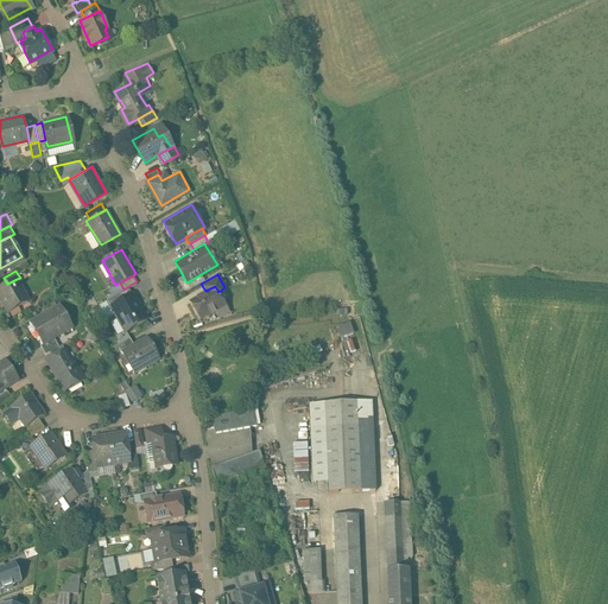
[(7,284),(0,287),(0,296),(8,310),(29,299),(17,279),(7,284)]
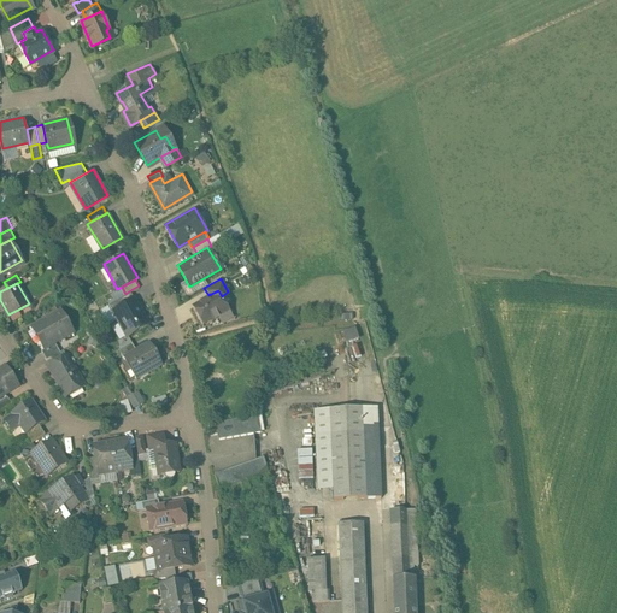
[(125,294),(109,302),(112,310),(134,296),(130,290),(125,294)]
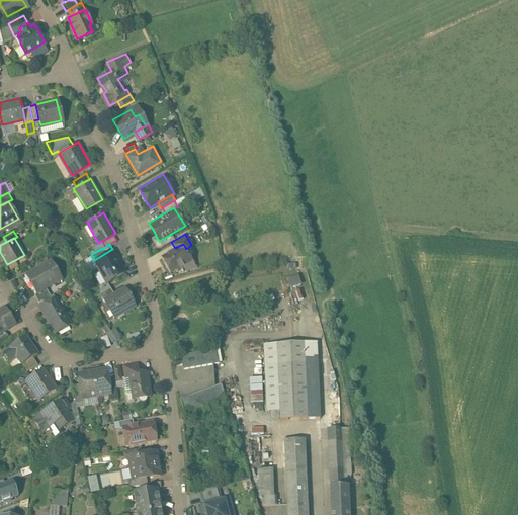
[(175,248),(162,256),(170,271),(177,267),(177,268),(192,259),(186,249),(183,244),(175,248)]
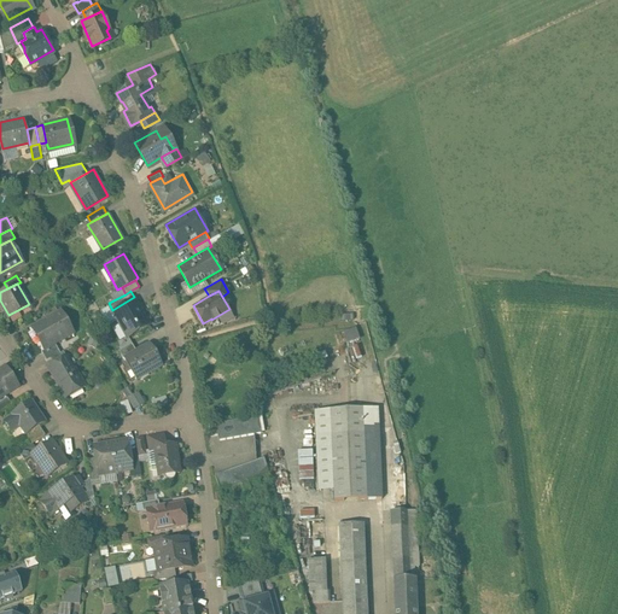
[(149,322),(134,297),(112,310),(127,334),(149,322)]
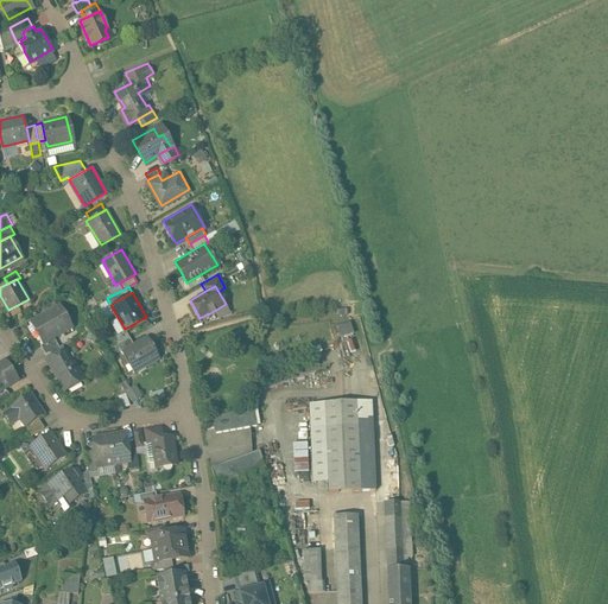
[(59,304),(33,318),(45,341),(54,336),(73,325),(59,304)]
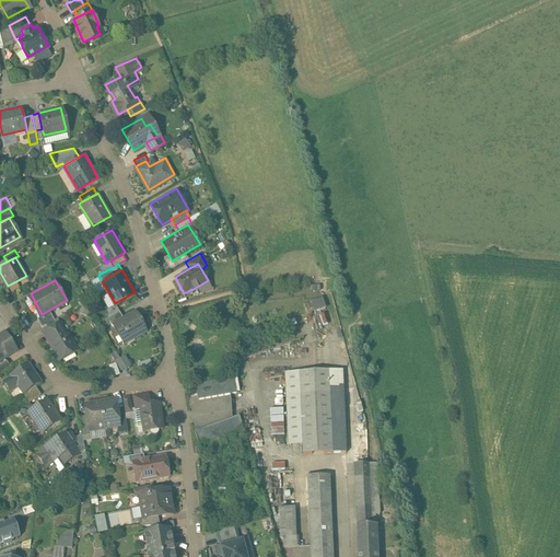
[(326,294),(311,299),(314,308),(329,303),(326,294)]
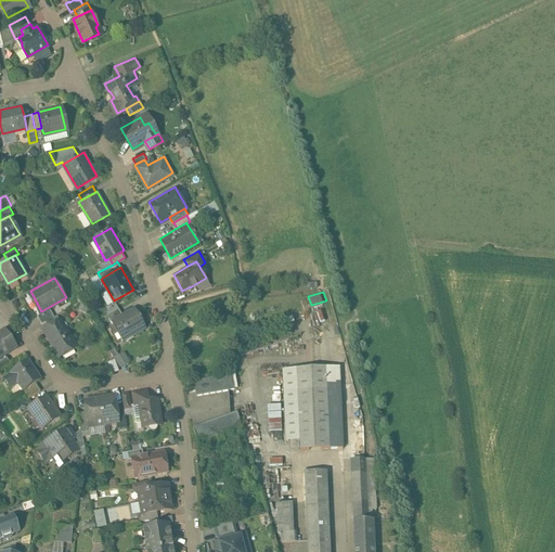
[(118,306),(106,312),(111,320),(112,320),(123,313),(118,306)]
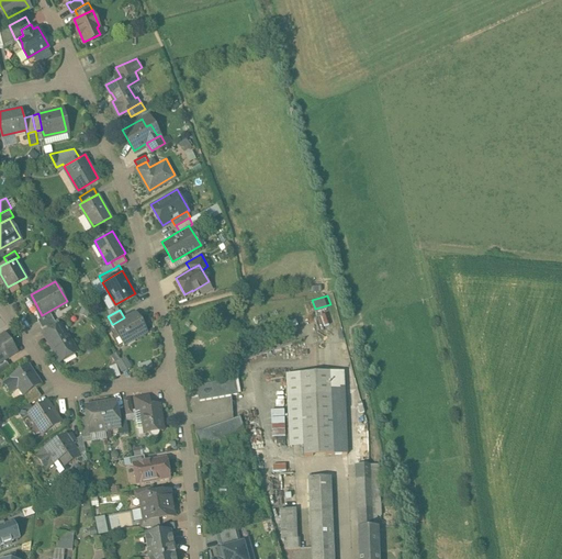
[(42,315),(37,317),(42,326),(46,324),(55,320),(49,311),(42,315)]
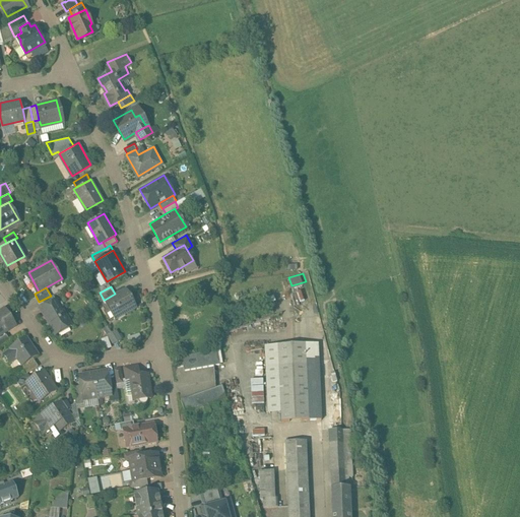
[(115,294),(105,300),(114,317),(135,305),(125,287),(115,294)]
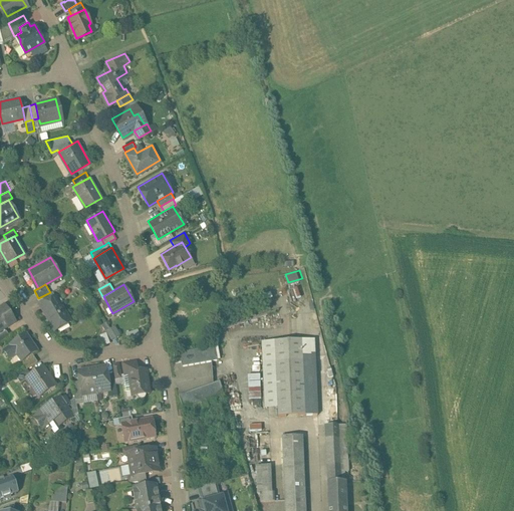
[(50,292),(42,296),(45,301),(55,295),(52,290),(50,292)]
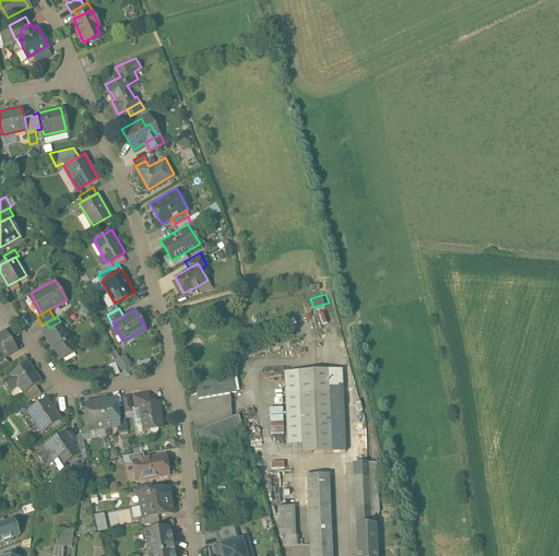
[(49,328),(44,331),(58,355),(74,346),(60,321),(49,328)]
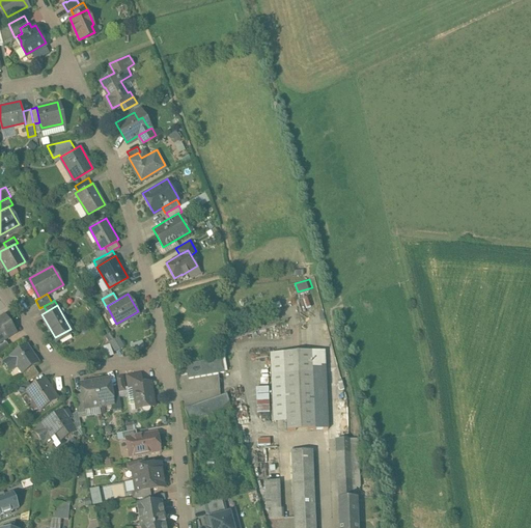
[(0,340),(16,331),(4,312),(0,315),(0,340)]
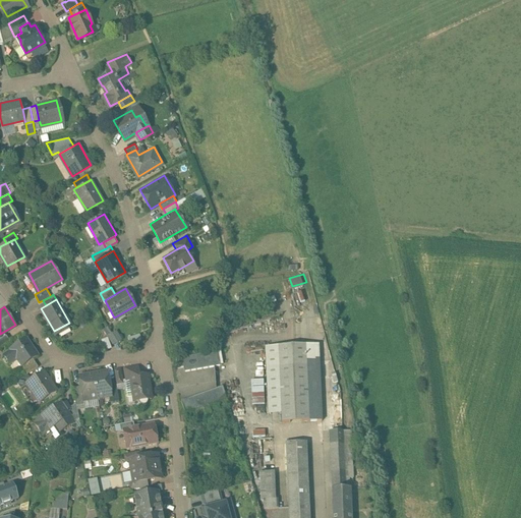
[(117,340),(113,332),(109,334),(113,342),(117,340)]
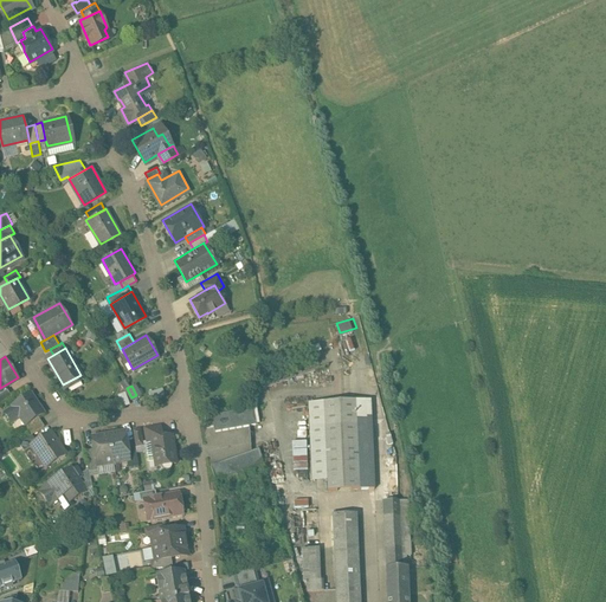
[(7,388),(0,392),(0,401),(12,395),(7,388)]
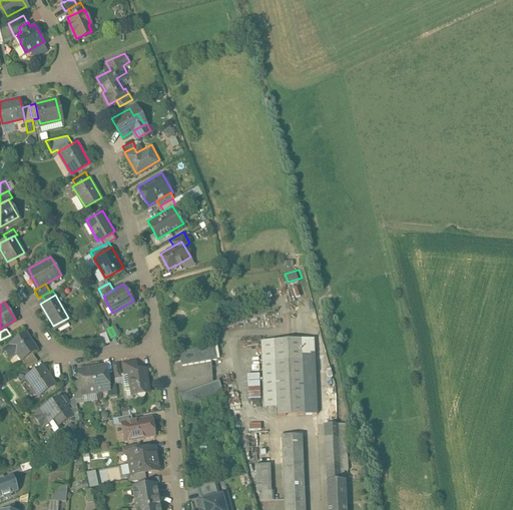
[(105,331),(100,333),(103,343),(109,341),(105,331)]
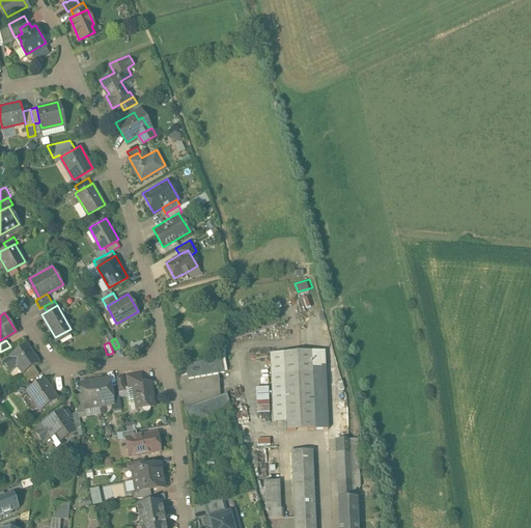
[(38,361),(26,343),(10,354),(10,355),(3,360),(9,369),(18,364),(22,370),(22,371),(33,364),(38,361)]
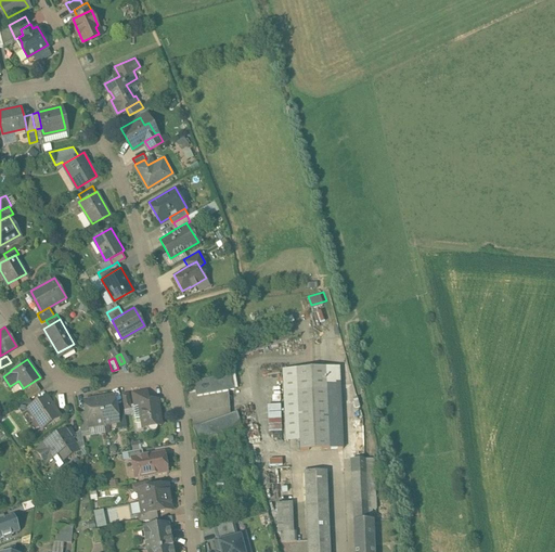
[(325,364),(296,367),(283,367),(286,438),(299,437),(299,448),(328,447),(325,364)]
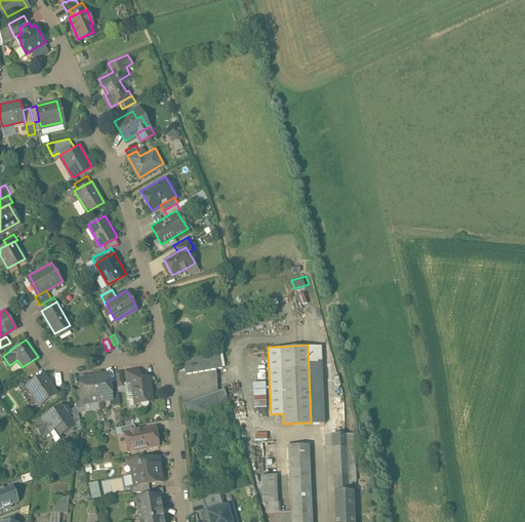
[(321,345),(308,345),(311,423),(324,422),(321,345)]
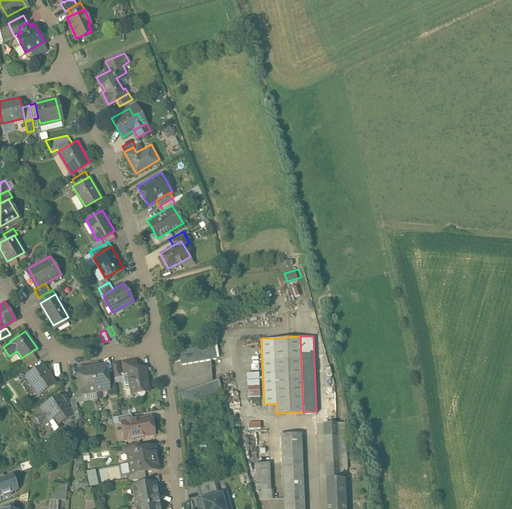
[(214,343),(208,344),(210,358),(216,357),(214,343)]
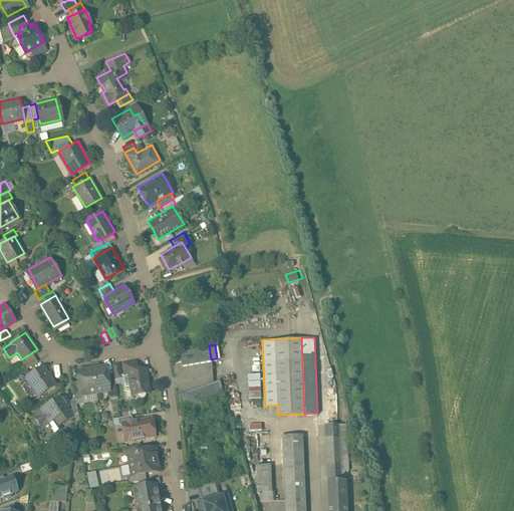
[(209,345),(203,346),(205,360),(211,359),(209,345)]
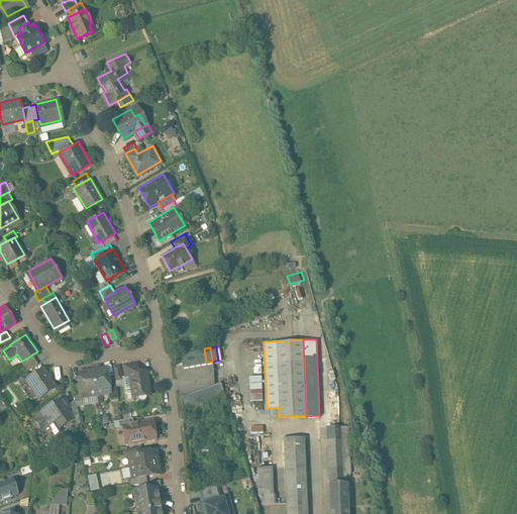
[(204,348),(198,349),(201,364),(206,363),(204,348)]
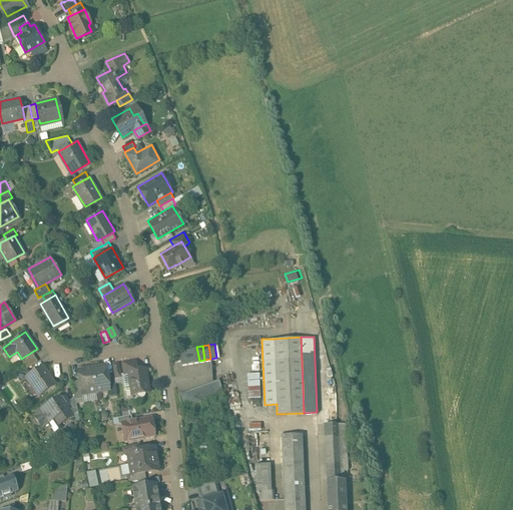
[(196,347),(190,348),(193,362),(199,361),(196,347)]
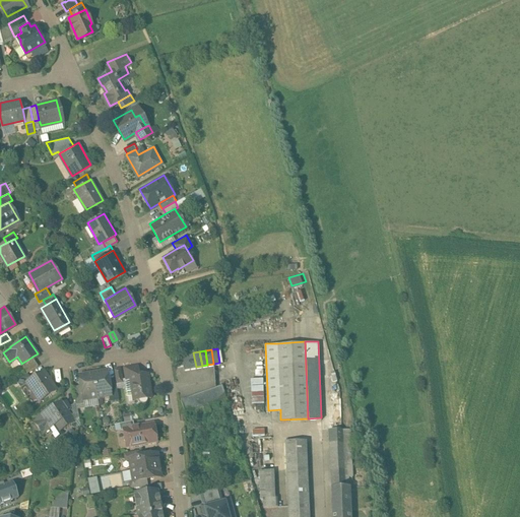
[(193,352),(187,353),(190,368),(196,367),(193,352)]
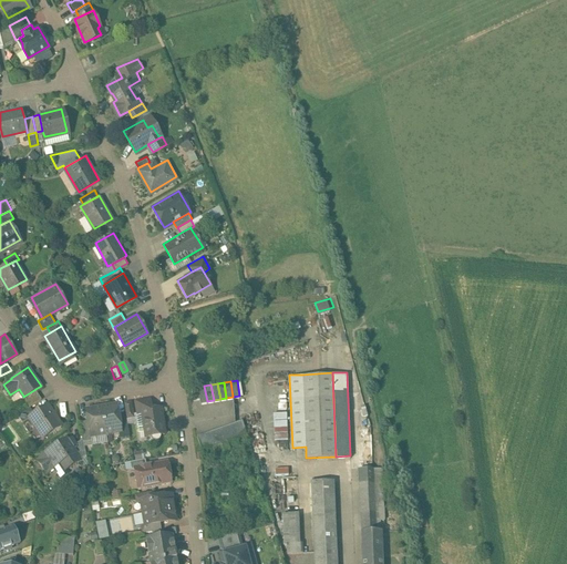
[(204,386),(198,387),(199,397),(200,402),(207,401),(204,386)]
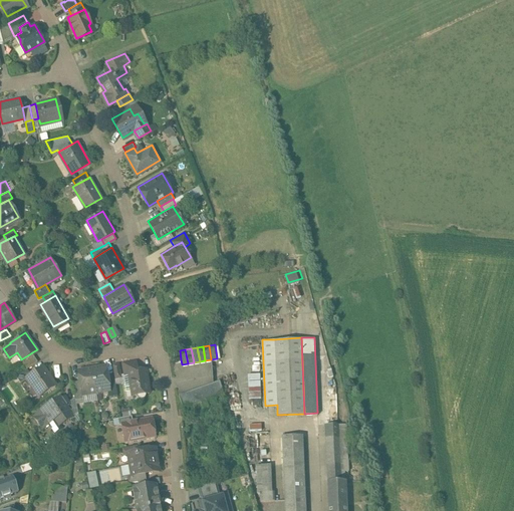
[(32,352),(21,359),(21,358),(19,359),(25,368),(27,367),(37,360),(32,352)]
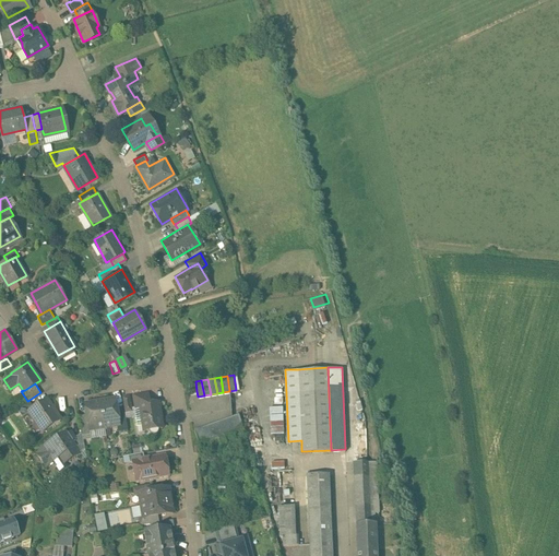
[(147,391),(133,393),(135,406),(141,405),(140,403),(149,402),(147,391)]
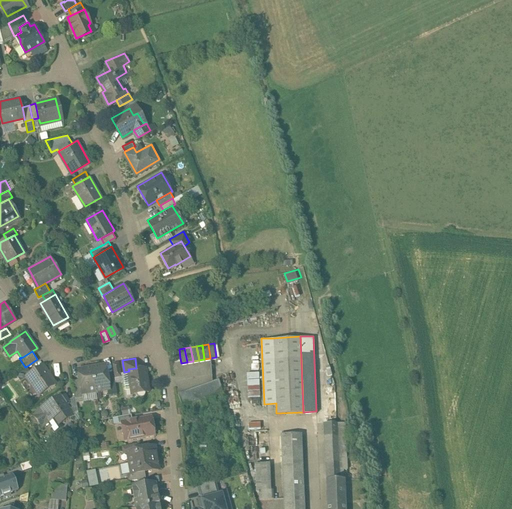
[(118,360),(112,361),(114,376),(121,375),(118,360)]
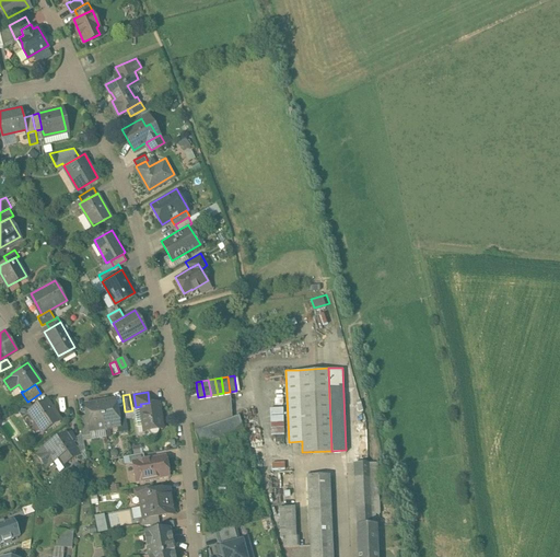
[(60,418),(47,397),(27,410),(42,431),(60,418)]
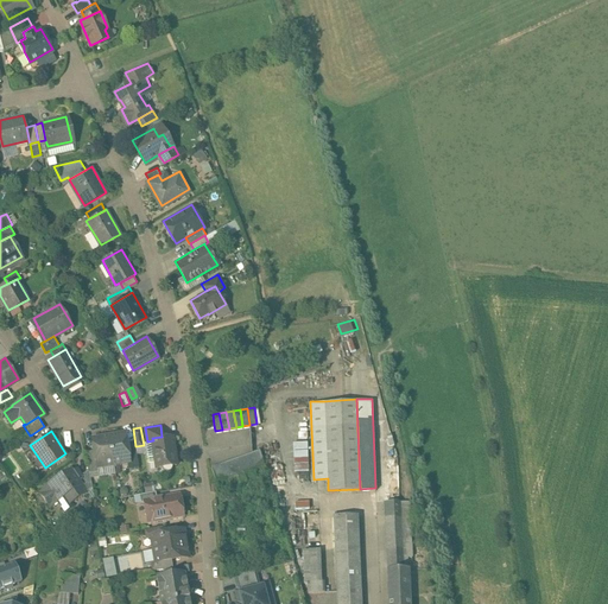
[(126,440),(120,432),(108,434),(113,462),(130,459),(126,440)]
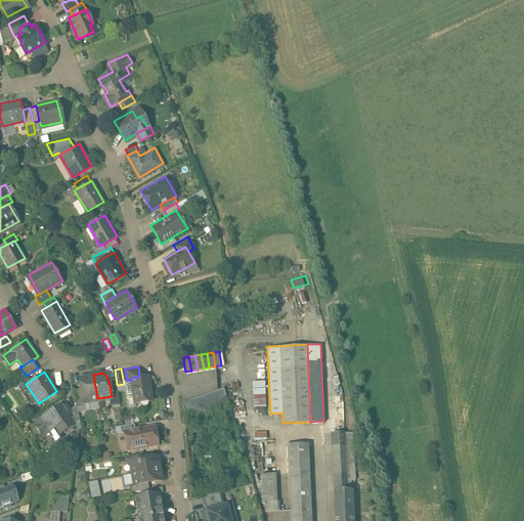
[(26,376),(16,382),(20,388),(27,384),(26,384),(31,380),(28,375),(26,376)]
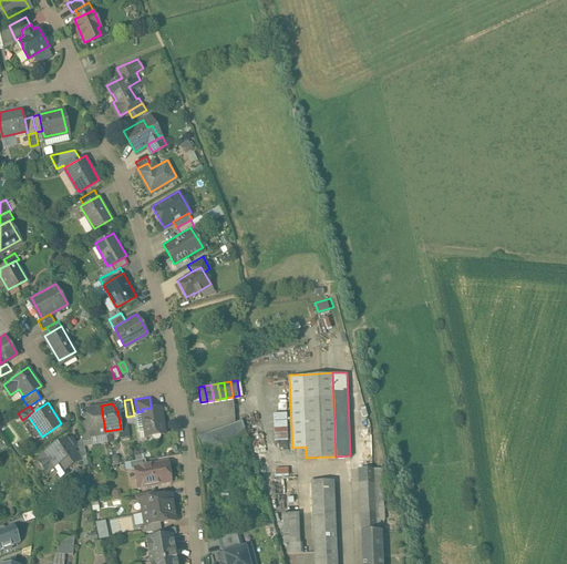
[(101,406),(90,407),(88,417),(90,432),(90,434),(105,431),(101,406)]
